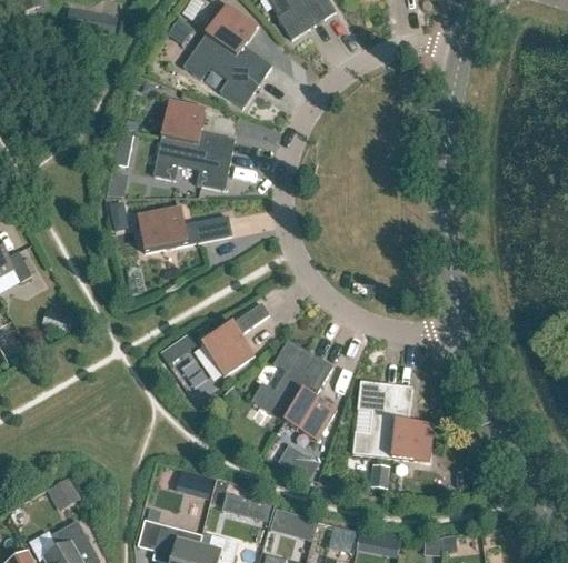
[(16,0),(19,11),(40,4),(39,0),(16,0)]
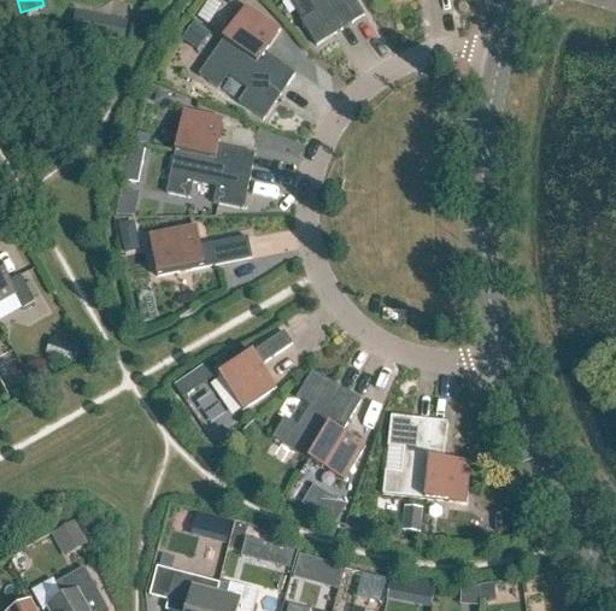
[(351,19),(338,0),(306,0),(312,9),(299,17),(316,42),(351,19)]
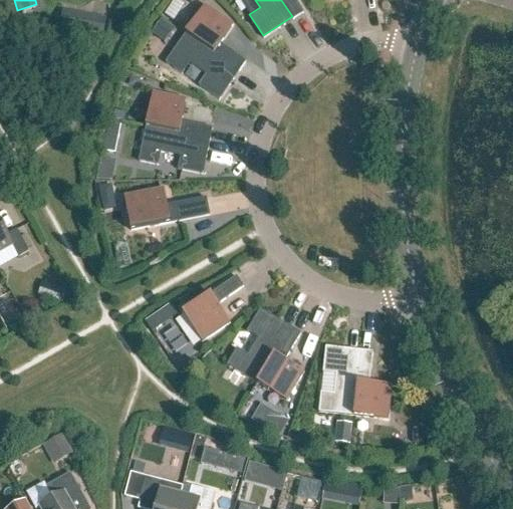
[(281,0),(292,16),(302,10),(295,0),(281,0)]
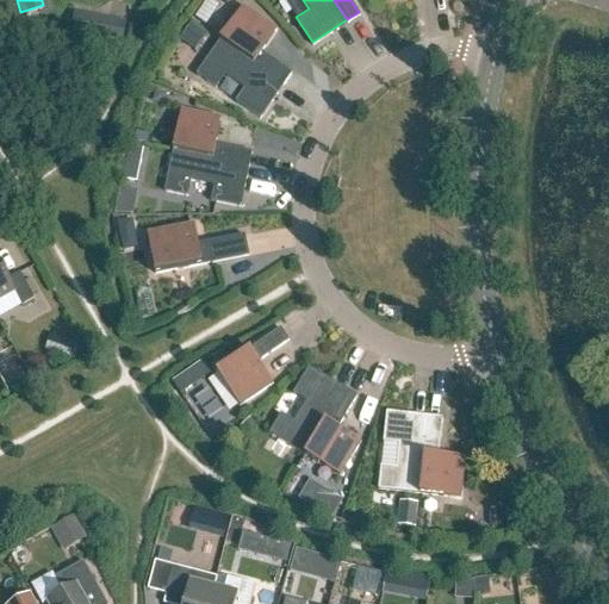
[(275,26),(242,4),(219,37),(284,81),(291,69),(260,49),(275,26)]
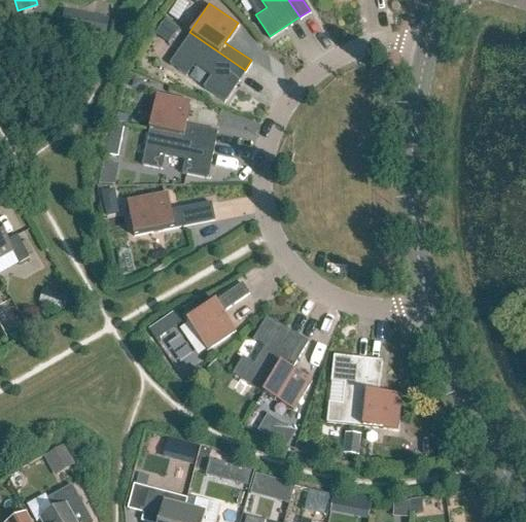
[(105,32),(107,15),(94,13),(91,30),(105,32)]
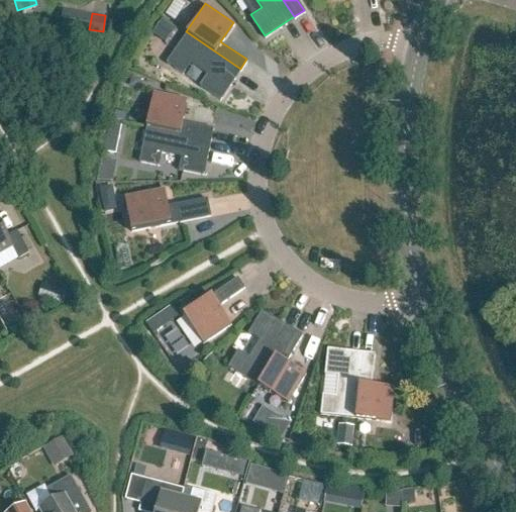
[(240,69),(186,31),(166,61),(182,72),(190,62),(206,73),(199,84),(220,98),(240,69)]
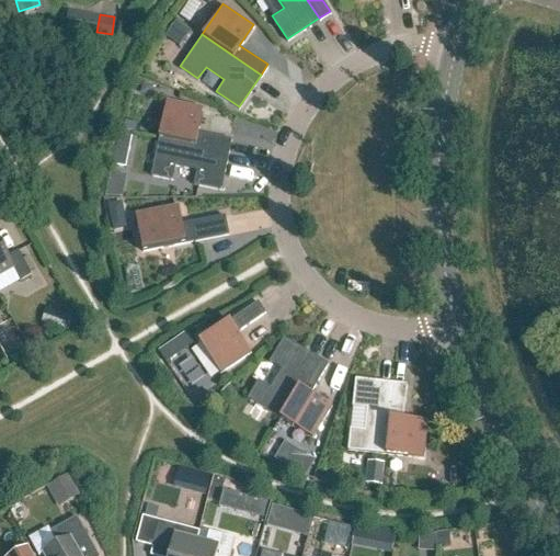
[(202,106),(166,99),(158,135),(228,150),(231,137),(197,131),(202,106)]
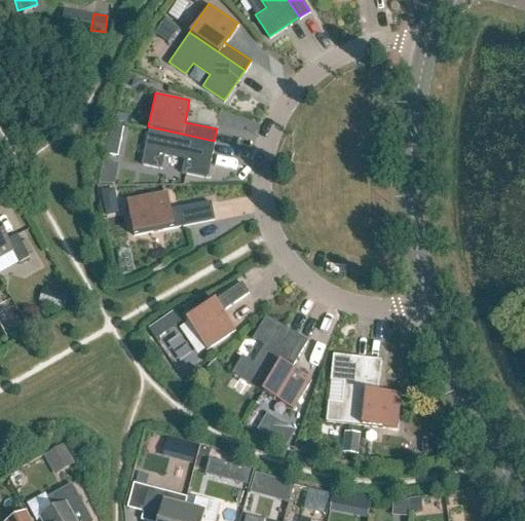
[(128,121),(129,113),(117,110),(115,118),(128,121)]
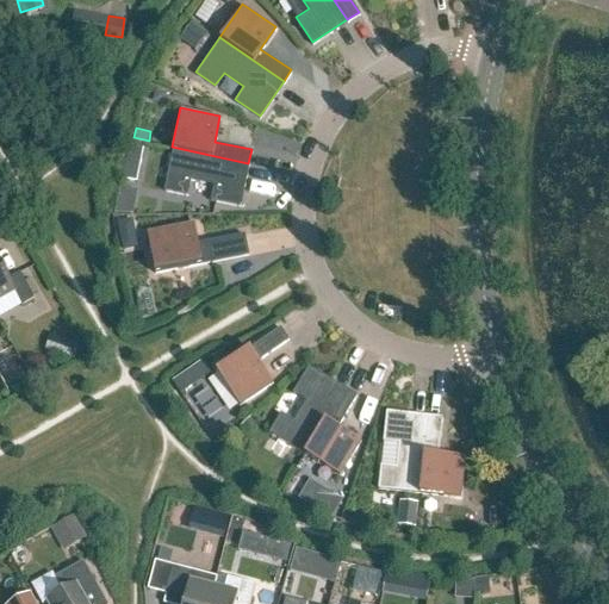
[(138,162),(141,147),(128,143),(124,160),(138,162)]
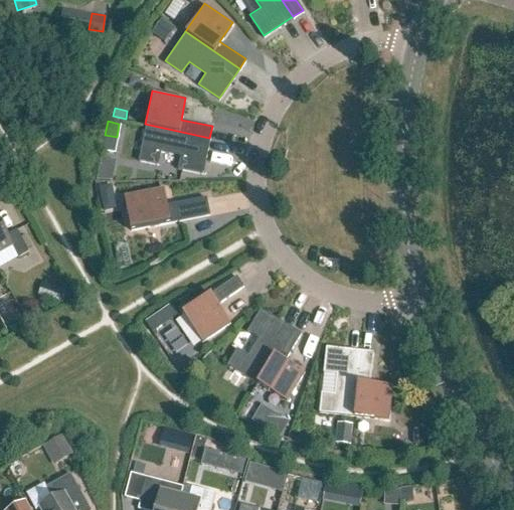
[(202,172),(209,138),(145,124),(138,159),(158,163),(160,150),(180,154),(177,167),(202,172)]
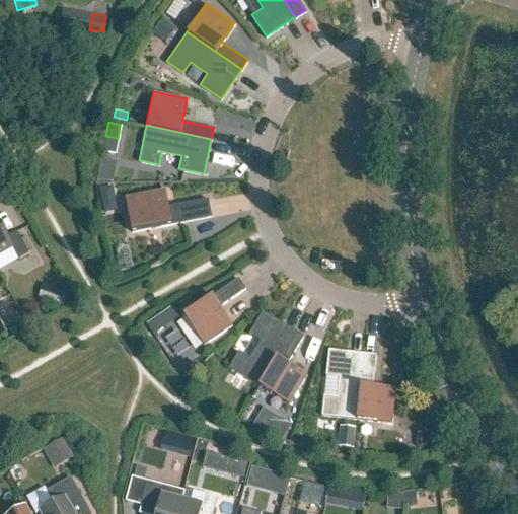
[(102,157),(97,179),(113,179),(117,160),(102,157)]
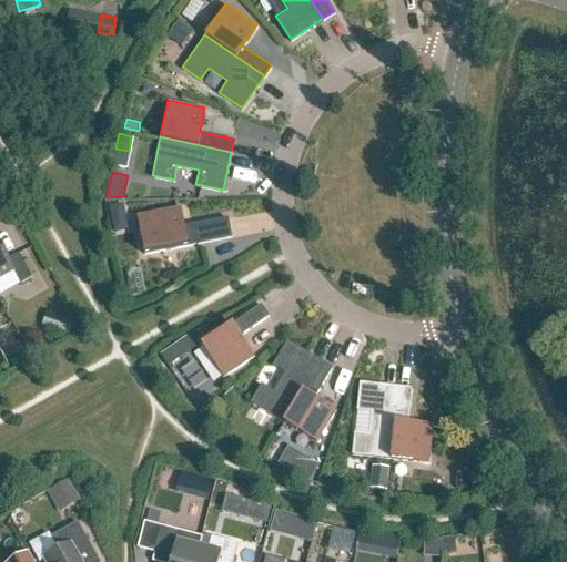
[(180,205),(137,214),(144,252),(231,235),(228,215),(183,224),(180,205)]
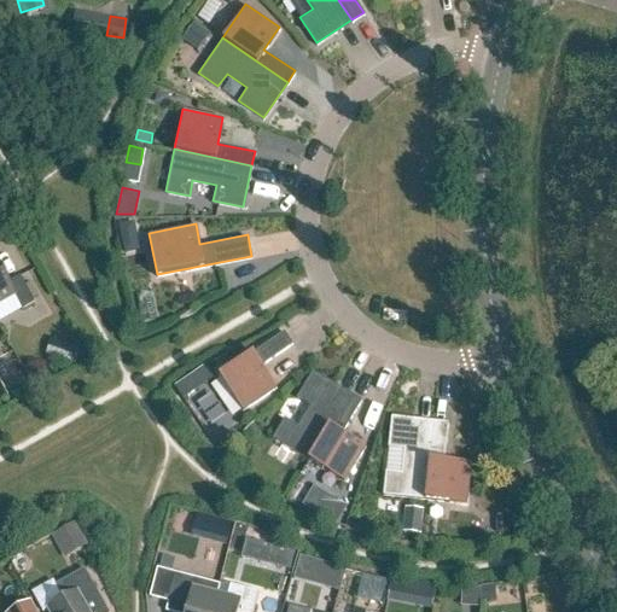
[(131,274),(146,270),(141,243),(126,245),(131,274)]
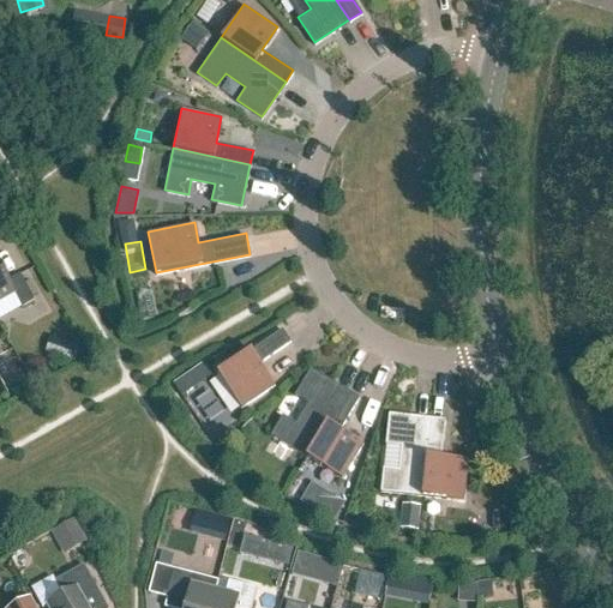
[(22,305),(34,298),(19,271),(7,278),(0,265),(0,295),(13,289),(22,305)]
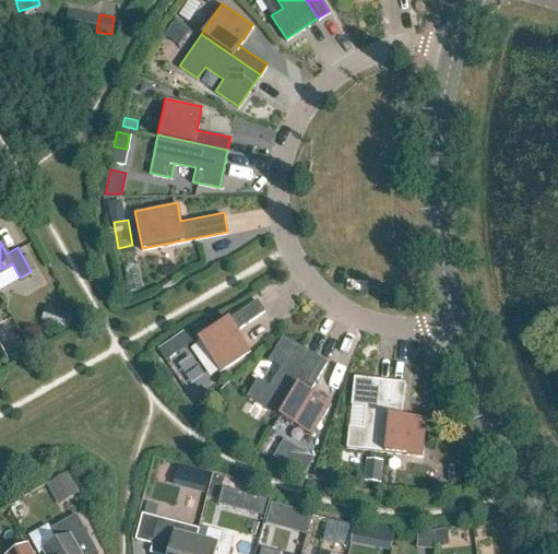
[(264,309),(257,298),(198,339),(218,369),(249,349),(236,329),(264,309)]
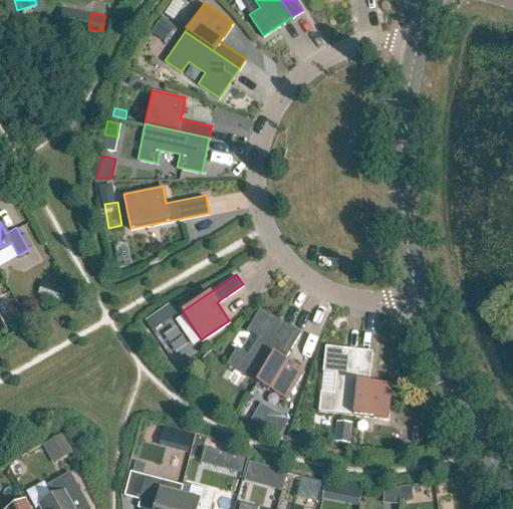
[(61,299),(65,287),(54,283),(50,295),(61,299)]
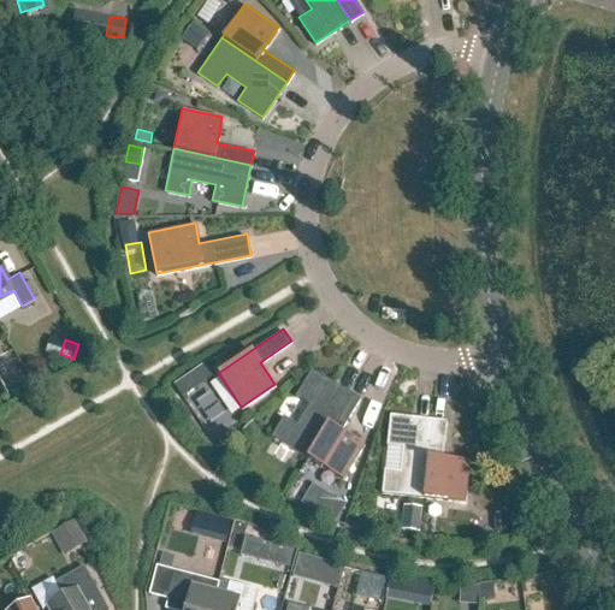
[(307,457),(348,390),(311,367),(295,394),(308,402),(296,422),(283,415),(271,434),(307,457)]
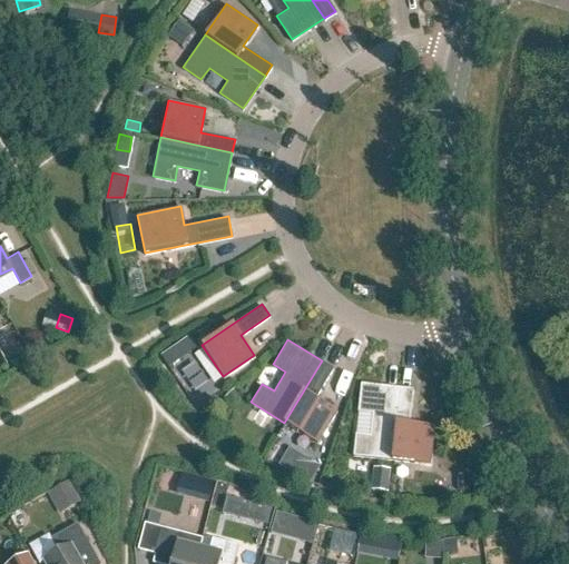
[(168,346),(158,355),(166,364),(173,359),(173,352),(168,346)]
